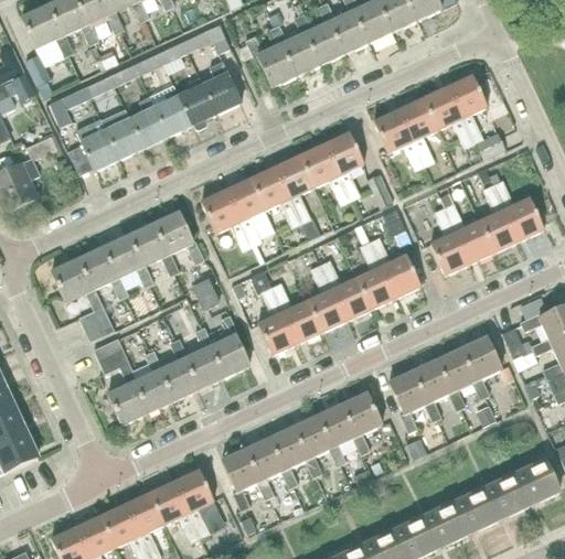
[(87,24),(75,0),(56,0),(48,4),(62,36),(65,35),(82,28),(91,45),(94,44),(94,43),(99,41),(91,23),(87,24)]
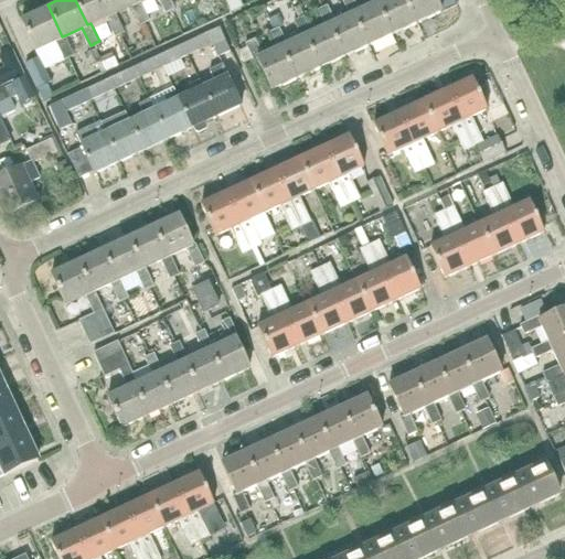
[(75,0),(87,24),(91,23),(107,15),(116,33),(125,30),(116,11),(113,13),(106,0),(75,0)]
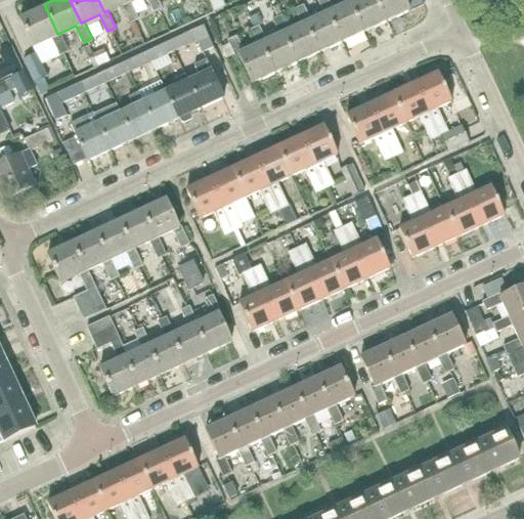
[(138,16),(131,0),(128,1),(127,0),(98,0),(104,12),(107,10),(122,3),(130,20),(138,16)]
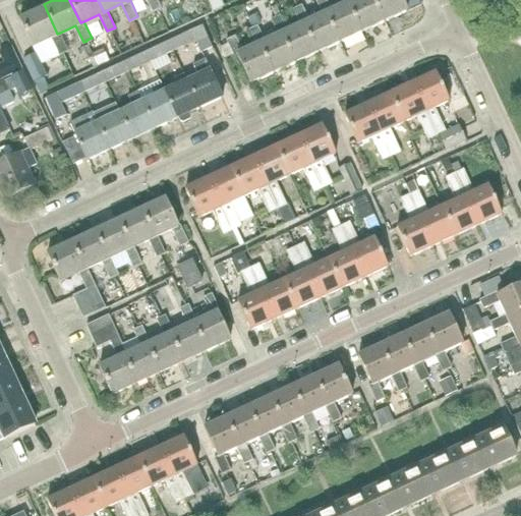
[(126,0),(127,1),(130,0),(148,0),(153,10),(161,6),(158,0),(126,0)]
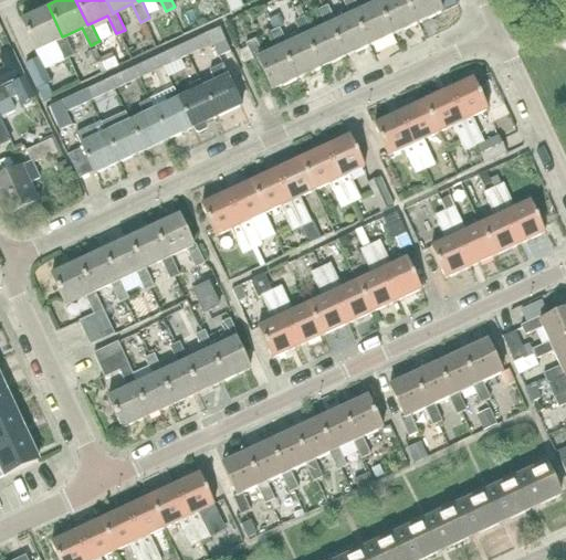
[(379,0),(374,2),(360,9),(356,0),(345,0),(350,12),(355,11),(369,43),(394,32),(379,0)]
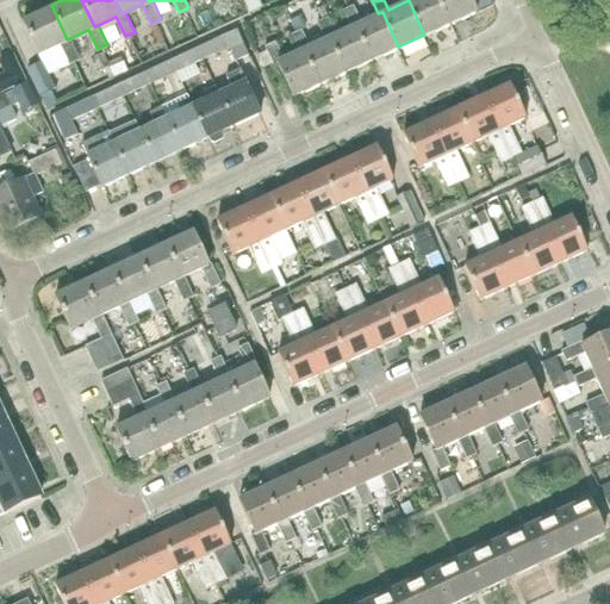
[(402,0),(403,2),(409,0),(424,35),(450,22),(440,0),(402,0)]
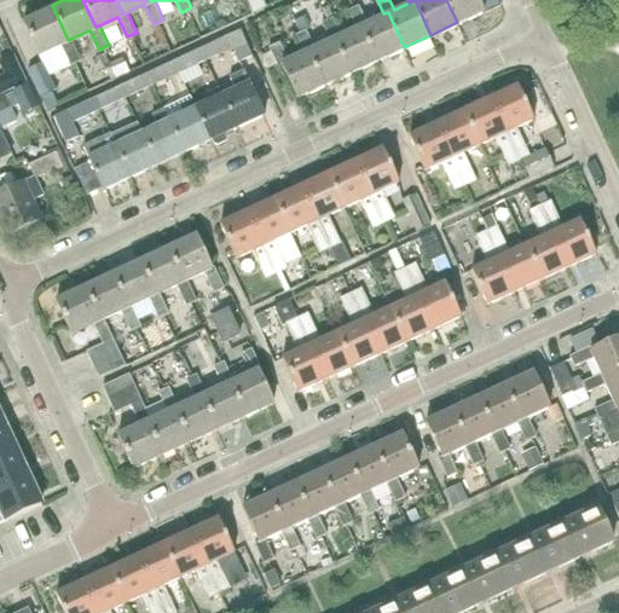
[(446,0),(457,22),(484,10),(479,0),(446,0)]
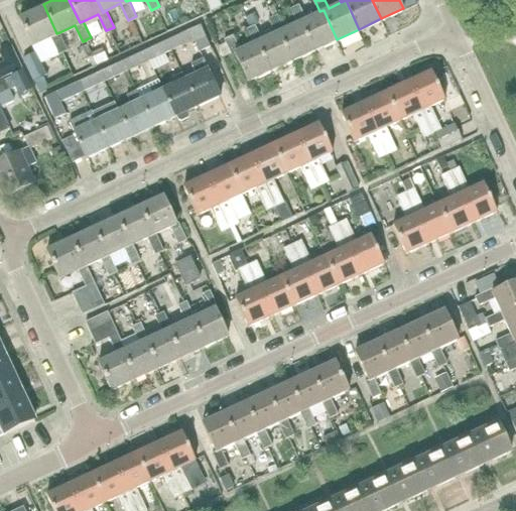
[(290,6),(297,22),(301,20),(315,49),(337,39),(324,10),(319,11),(306,18),(299,3),(290,6)]
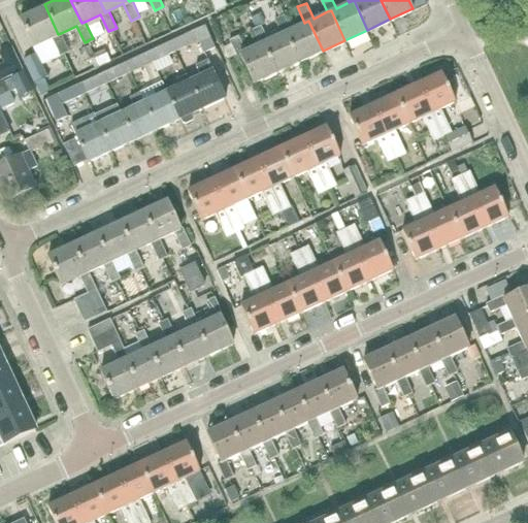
[(69,50),(61,33),(58,34),(44,4),(20,15),(34,45),(53,36),(61,54),(69,50)]
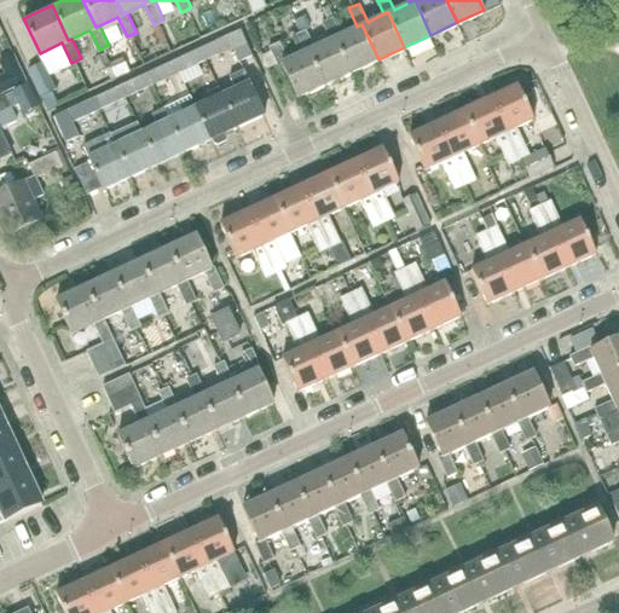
[(296,32),(305,51),(310,48),(325,84),(352,71),(336,36),(331,39),(314,46),(306,27),(308,25),(300,7),(291,11),(300,30),(296,32)]
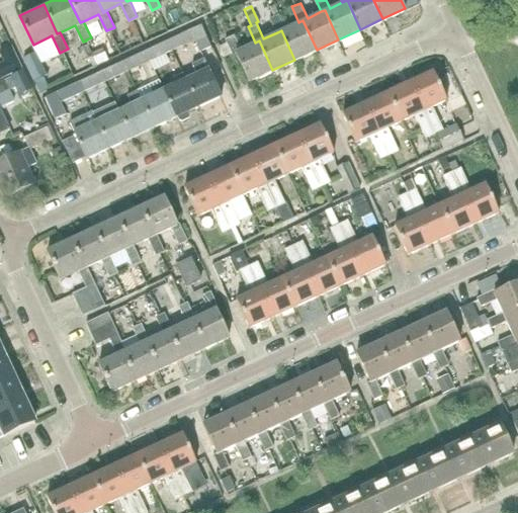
[(303,20),(298,22),(285,28),(277,12),(270,16),(277,32),(281,30),(294,60),(317,50),(303,20)]
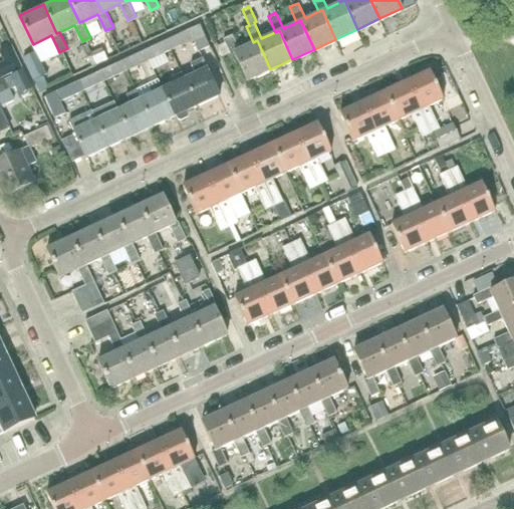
[(199,48),(209,44),(211,43),(201,21),(167,37),(172,46),(193,36),(199,48)]
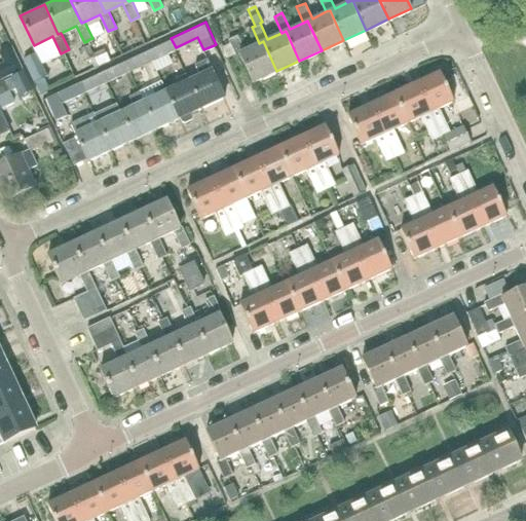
[(263,41),(259,43),(245,49),(237,34),(229,37),(230,40),(221,44),(226,56),(235,50),(237,54),(240,52),(254,82),(276,71),(263,41)]
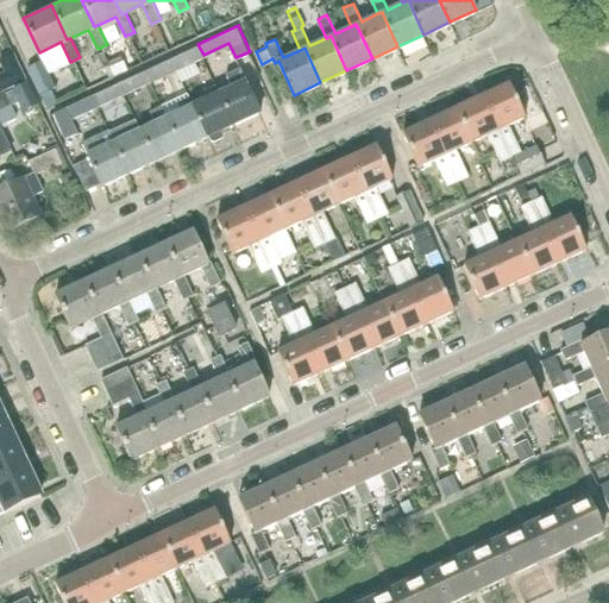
[(177,67),(203,55),(198,44),(171,56),(177,67)]
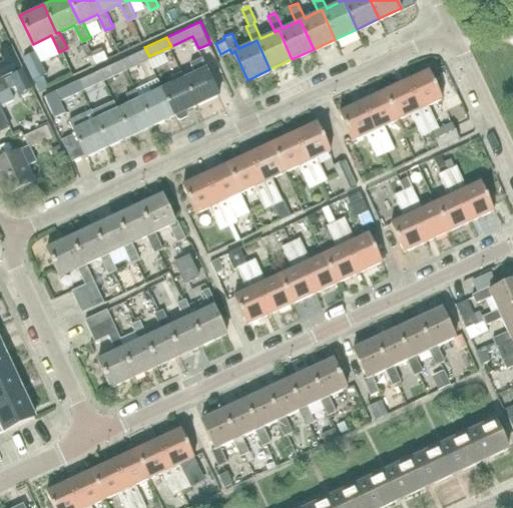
[(83,56),(91,52),(85,39),(85,40),(82,41),(77,43),(83,56)]
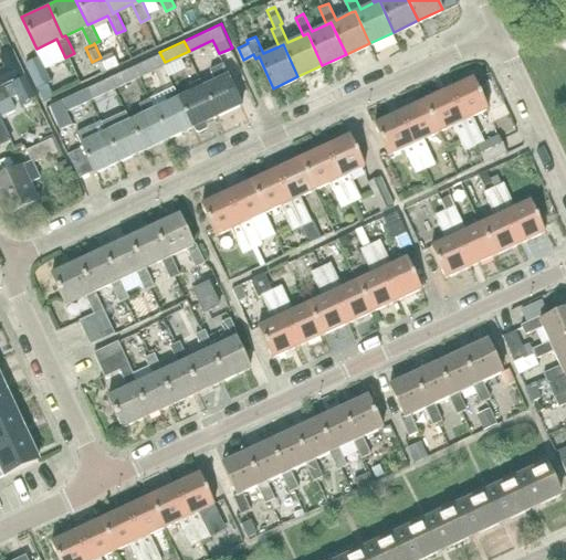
[(0,59),(2,64),(0,65),(0,82),(22,72),(11,46),(0,51),(0,59)]
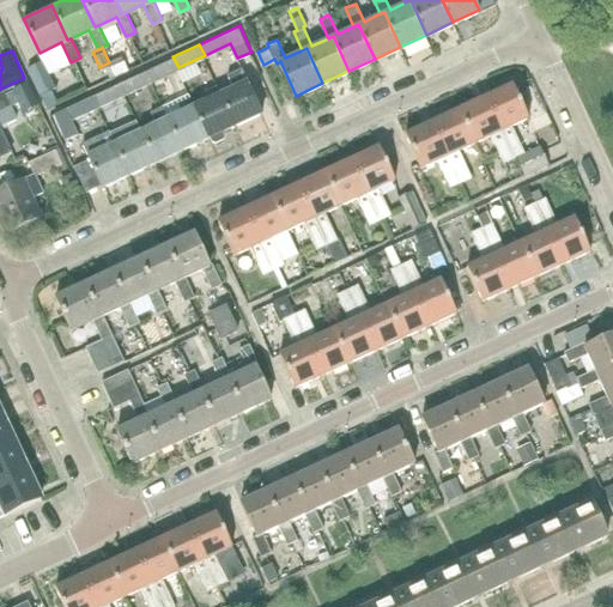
[(151,80),(178,67),(173,56),(146,68),(151,80)]
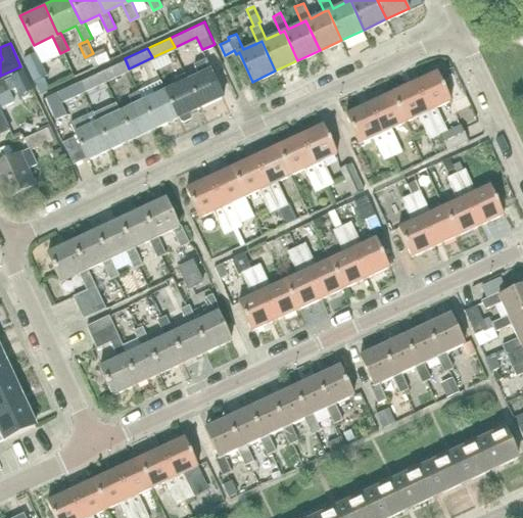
[(102,49),(93,53),(97,63),(106,59),(102,49)]
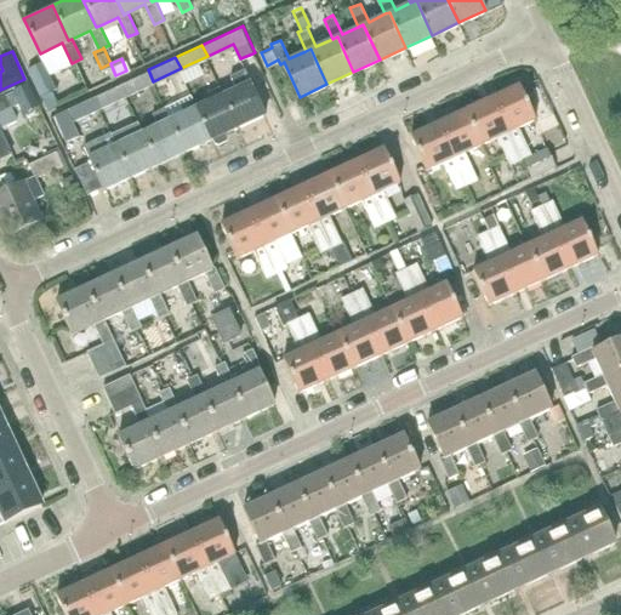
[(57,102),(52,91),(56,89),(44,61),(30,68),(43,95),(47,107),(57,102)]
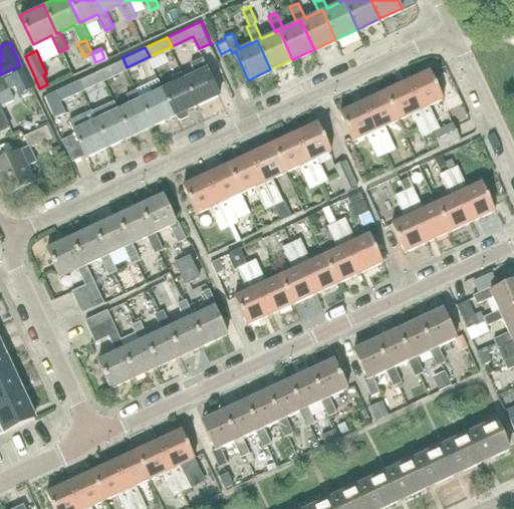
[(220,93),(208,66),(203,55),(191,61),(196,72),(185,77),(198,103),(220,93)]
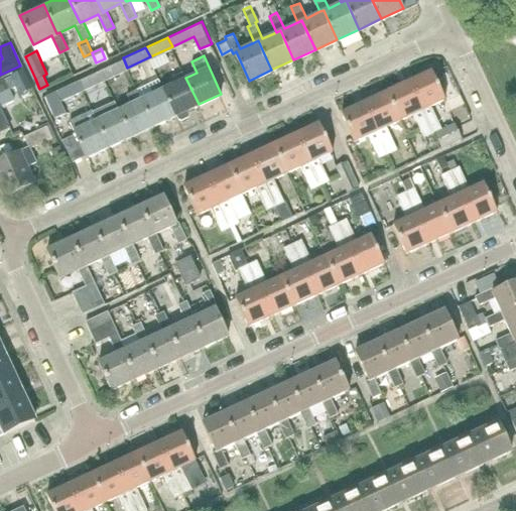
[(106,78),(127,68),(123,57),(101,68),(106,78)]
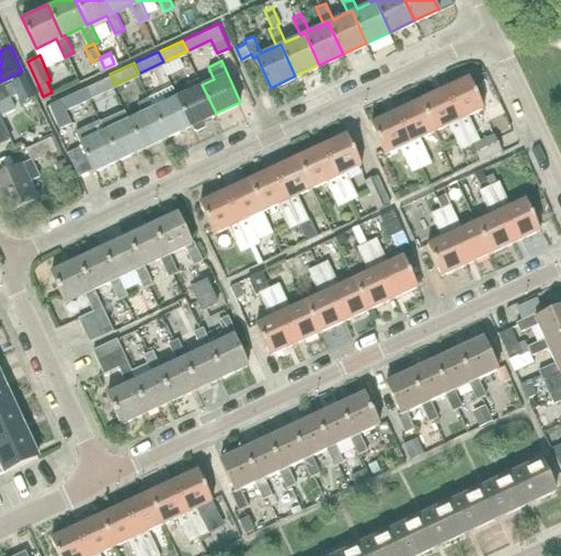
[(90,95),(115,84),(110,74),(86,84),(90,95)]
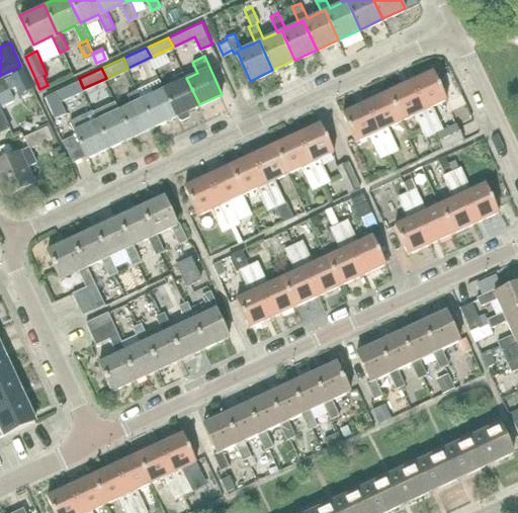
[(17,92),(30,86),(22,69),(9,75),(17,92)]
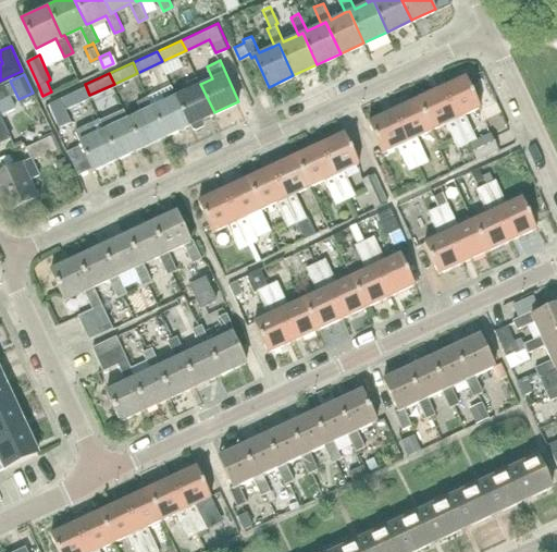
[(470,126),(465,113),(481,106),(466,74),(441,86),(467,143),(469,142),(475,158),(497,148),(490,131),(474,137),(470,126)]
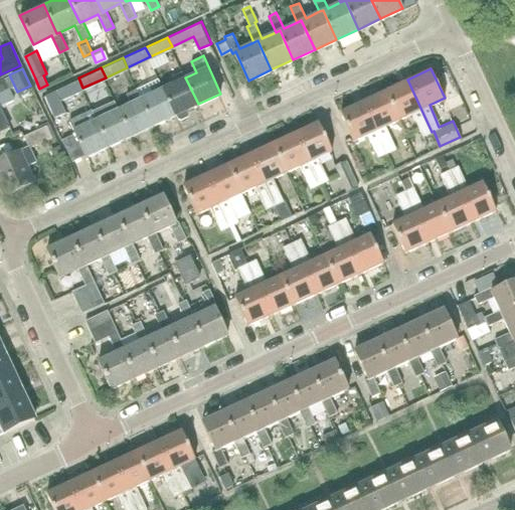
[(185,77),(184,77),(181,70),(171,74),(174,82),(163,88),(176,115),(177,114),(179,117),(182,118),(188,115),(189,112),(187,109),(198,104),(185,77)]
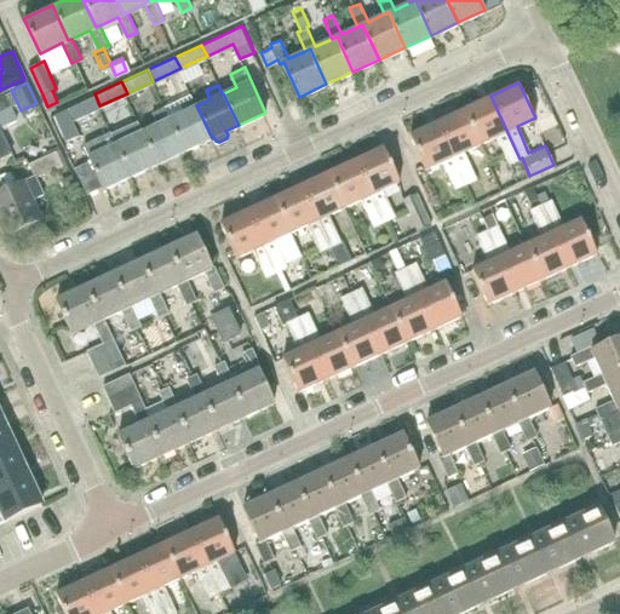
[(0,125),(16,118),(10,105),(5,92),(0,95),(0,155),(11,150),(0,126),(0,125)]
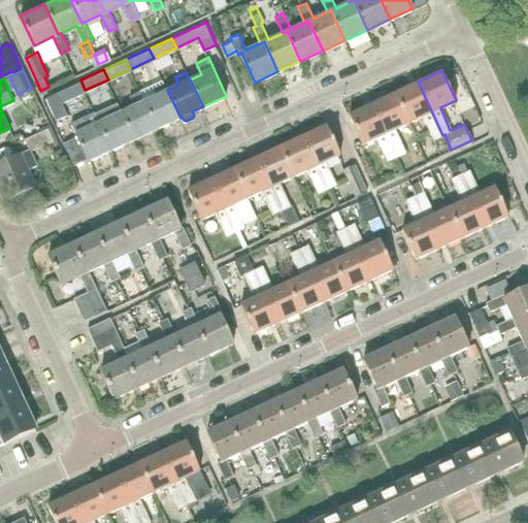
[(62,100),(85,90),(80,79),(45,96),(56,119),(68,113),(62,100)]
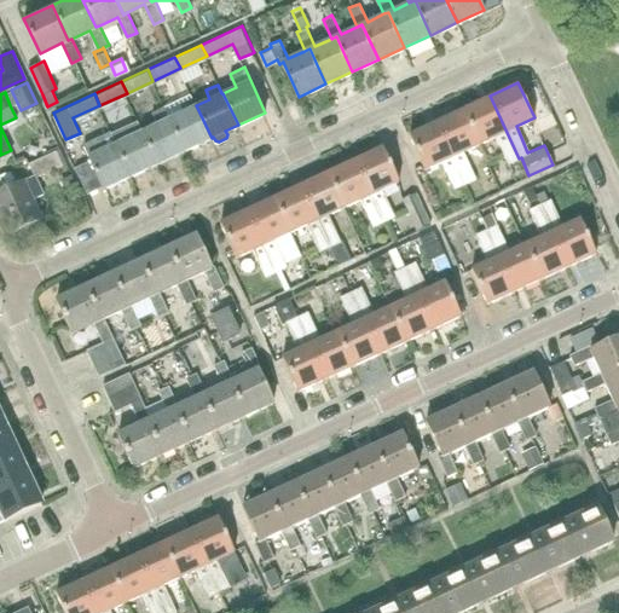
[(196,105),(191,96),(179,102),(184,111),(169,117),(185,150),(212,138),(196,105)]
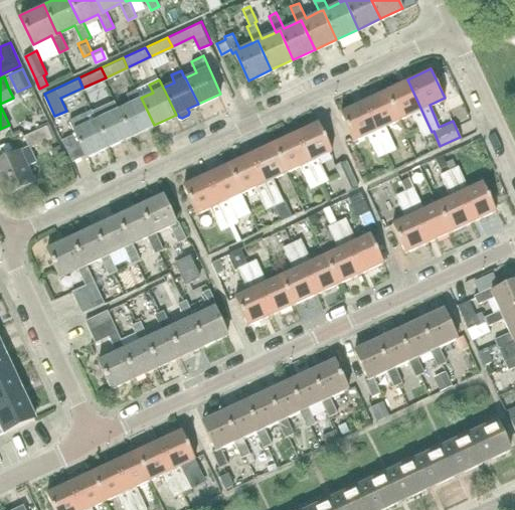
[(422,136),(432,132),(407,79),(385,90),(398,119),(411,113),(422,136)]
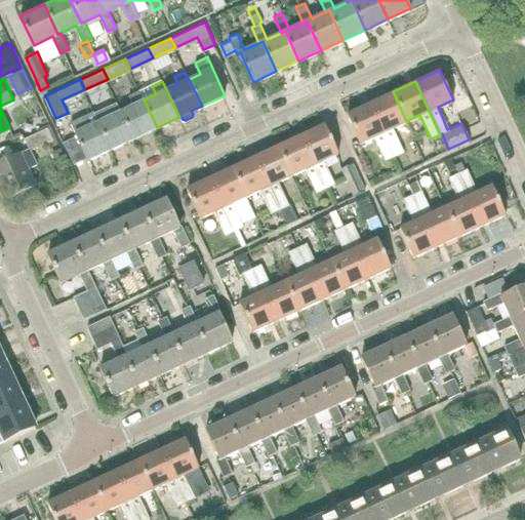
[(144,100),(144,101),(138,88),(128,92),(133,105),(121,111),(134,137),(157,127),(144,100)]
